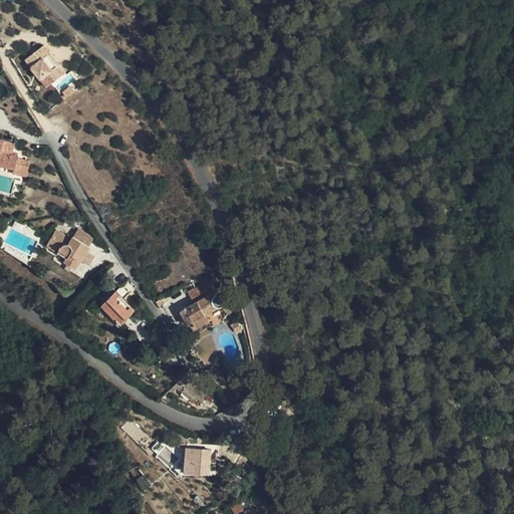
[(45,88),(66,73),(44,44),(23,60),(45,88)]
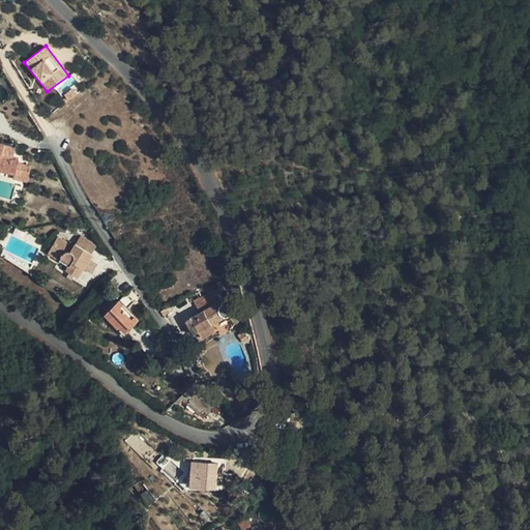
[(16,173),(19,163),(19,159),(11,158),(15,146),(1,143),(1,140),(0,140),(0,169),(15,173),(16,173)]
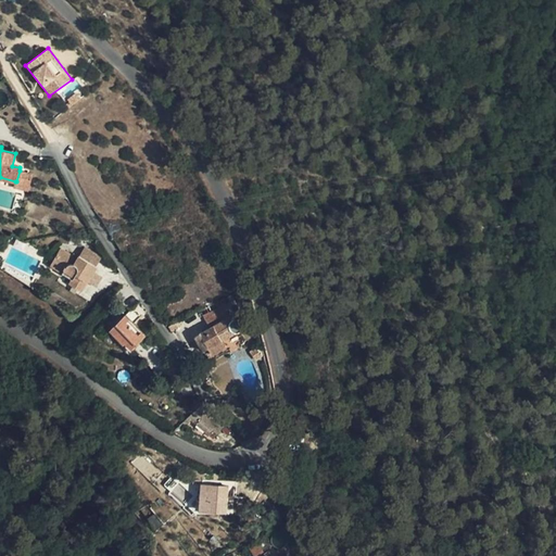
[(33,175),(20,171),(16,181),(15,181),(14,187),(29,191),(33,175)]
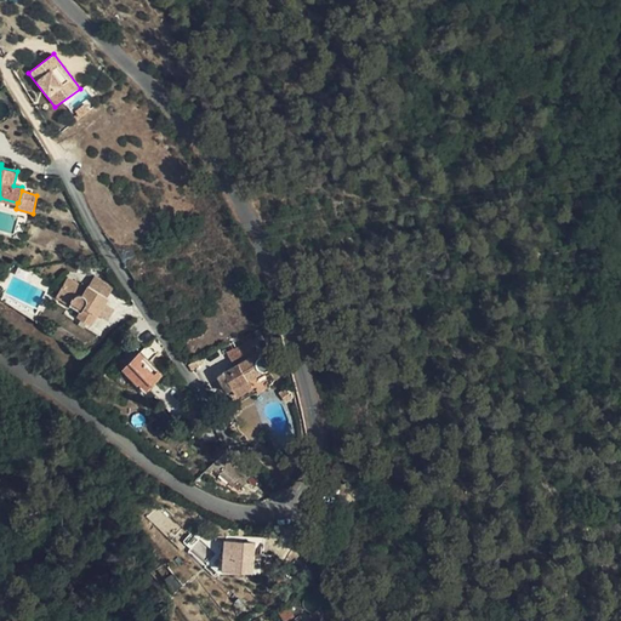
[(74,298),(70,305),(69,306),(80,313),(78,317),(91,325),(108,297),(89,285),(86,289),(68,278),(61,290),(74,298)]
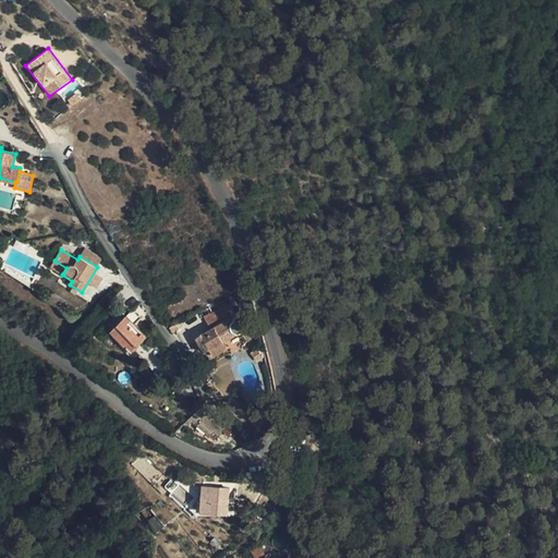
[(67,268),(55,261),(50,266),(63,274),(67,268)]
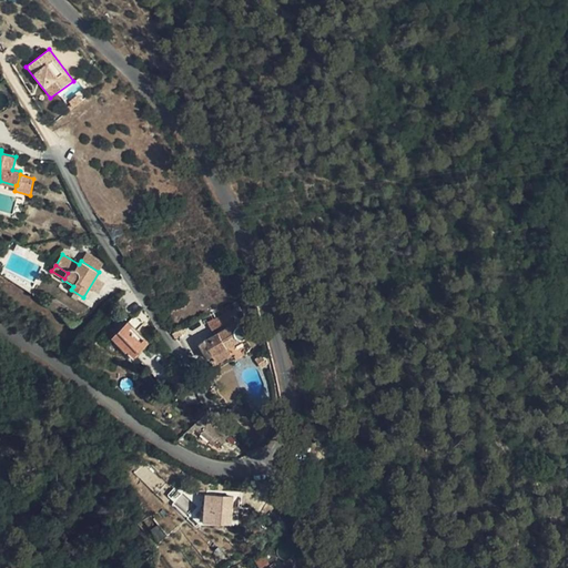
[(235,324),(236,324),(230,312),(209,323),(215,335),(235,324)]
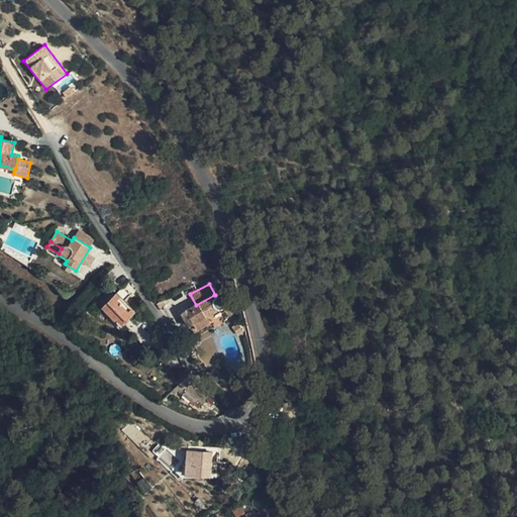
[(123,287),(116,293),(103,306),(115,318),(116,318),(122,324),(135,311),(125,301),(131,295),(123,287)]
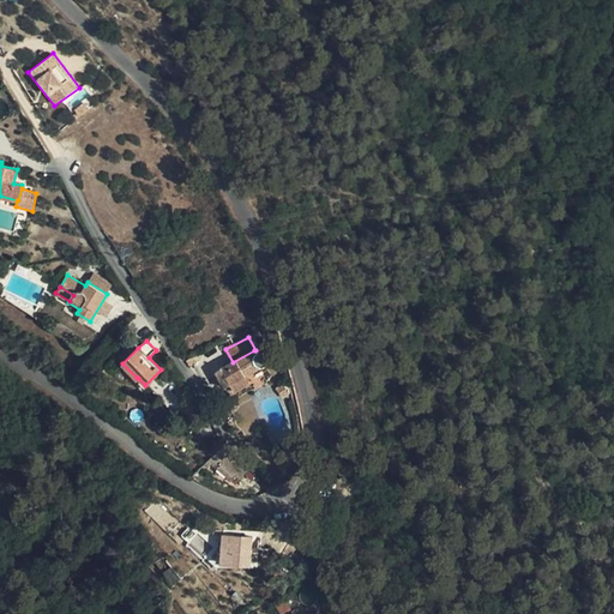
[(254,350),(233,362),(216,371),(227,387),(233,384),(235,391),(251,381),(246,375),(263,366),(264,366),(265,366),(266,366),(268,365),(270,363),(270,361),(271,360),(270,357),(270,355),(269,353),(266,351),(265,350),(264,350),(262,350),(259,349),(258,349),(257,349),(256,350),(254,350)]
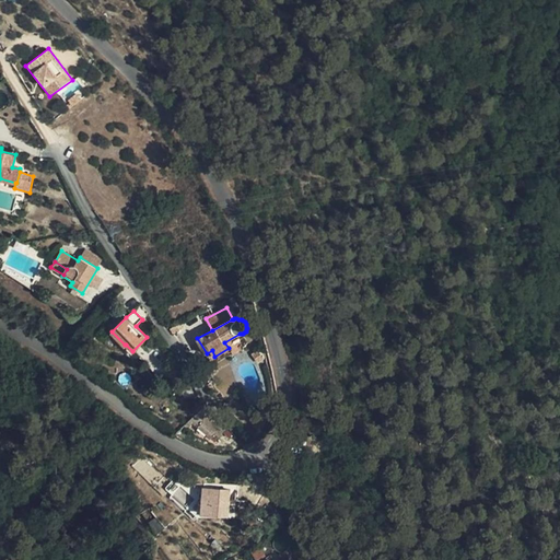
[(199,428),(213,410),(207,404),(190,420),(194,423),(199,428)]
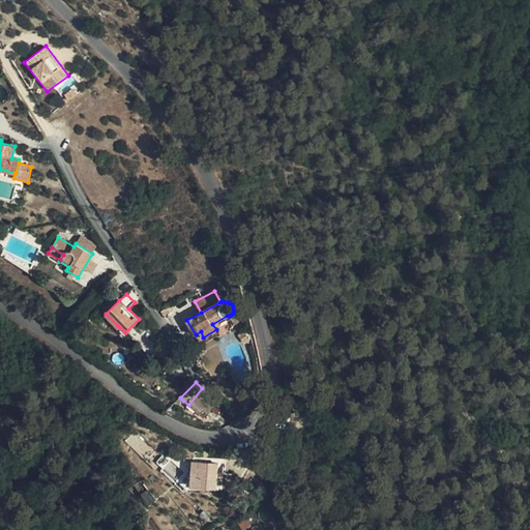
[(204,417),(215,405),(202,388),(188,405),(204,417)]
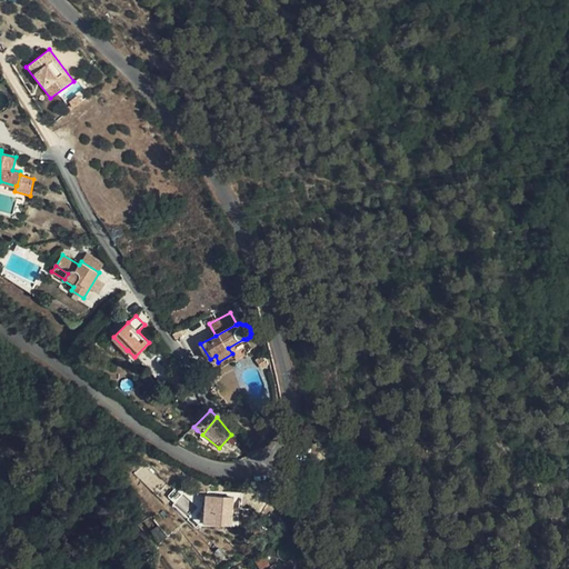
[(218,507),(218,503),(207,503),(206,521),(233,523),(233,508),(225,508),(218,507)]
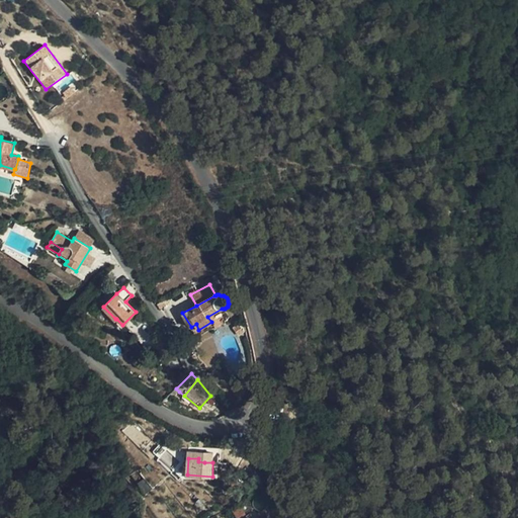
[(234,486),(241,481),(236,472),(229,479),(234,486)]
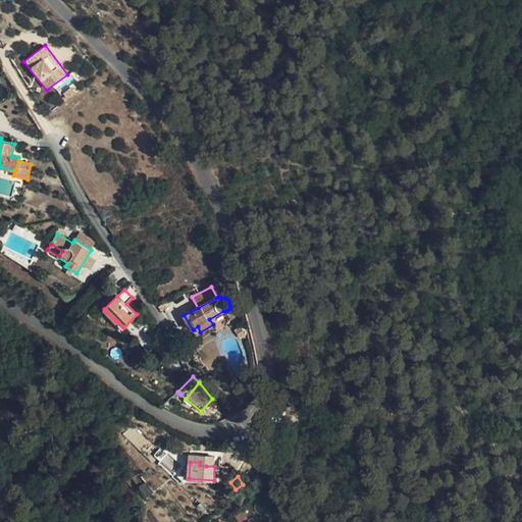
[(139,486),(146,498),(153,492),(145,482),(139,486)]
